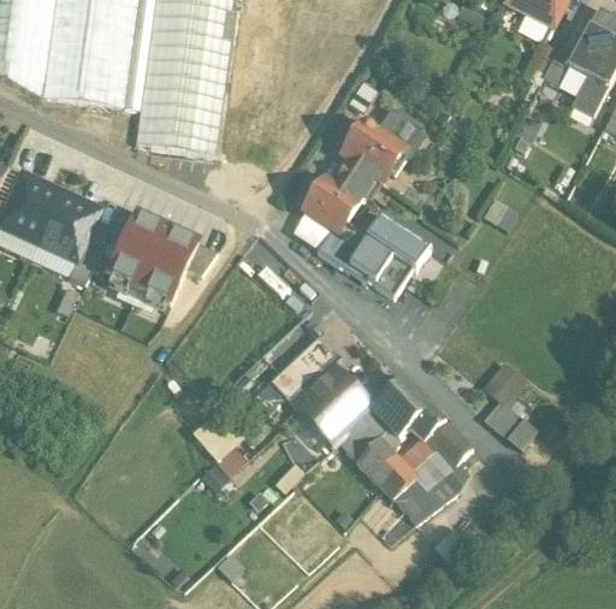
[(0,0),(0,76),(41,96),(52,0),(0,0)]
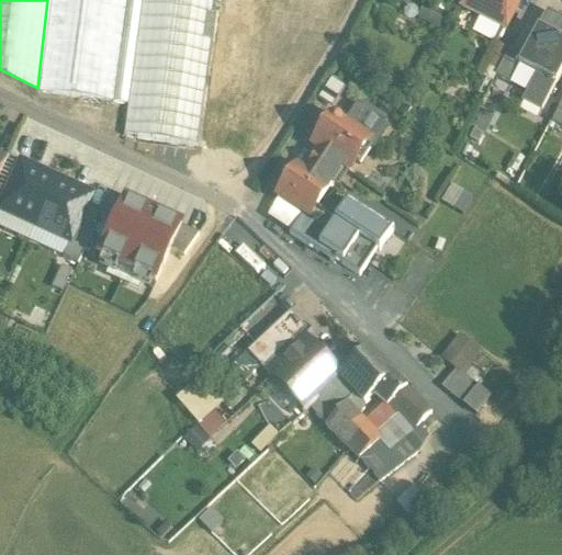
[(47,0),(37,88),(112,98),(125,0),(47,0)]
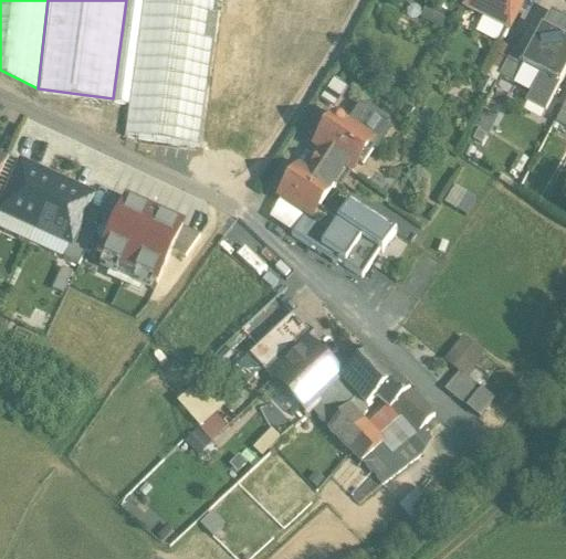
[(126,0),(113,98),(128,101),(140,0),(126,0)]
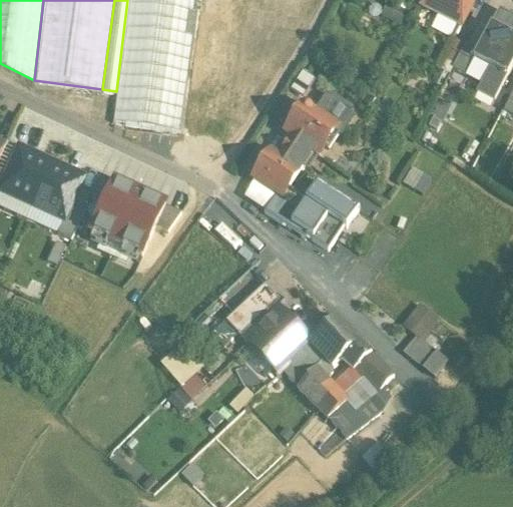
[(127,0),(116,91),(111,119),(181,129),(197,0),(127,0)]
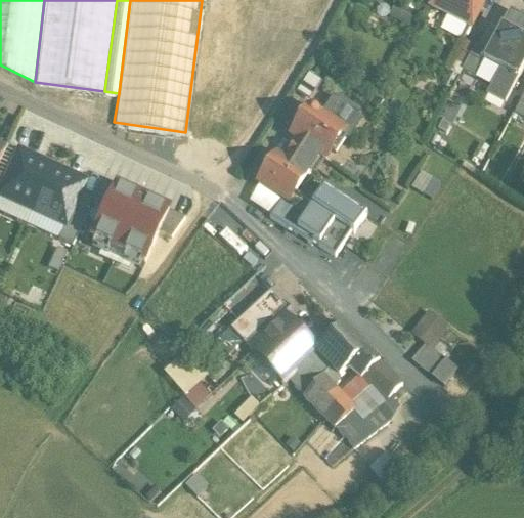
[(207,0),(195,103),(236,109),(248,0),(207,0)]
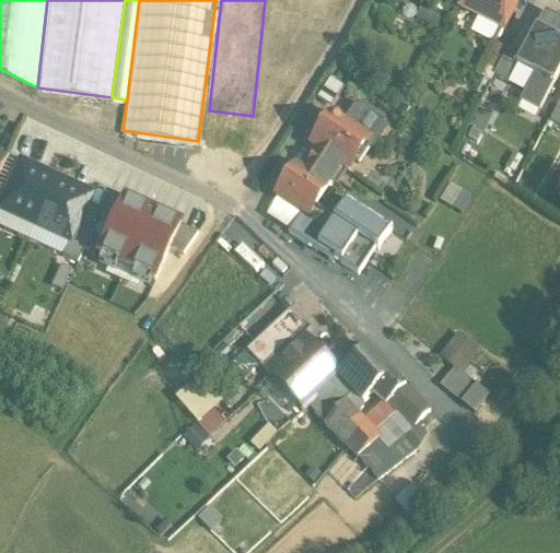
[(459,0),(458,2),(503,25),(515,0),(459,0)]
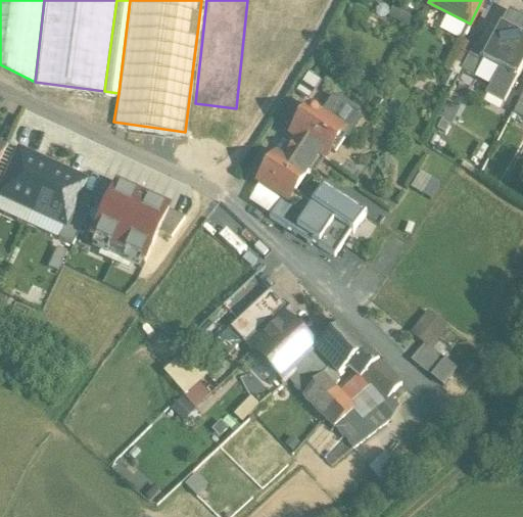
[(516,24),(503,16),(486,48),(482,56),(483,57),(498,65),(516,75),(522,60),(522,12),(516,24)]
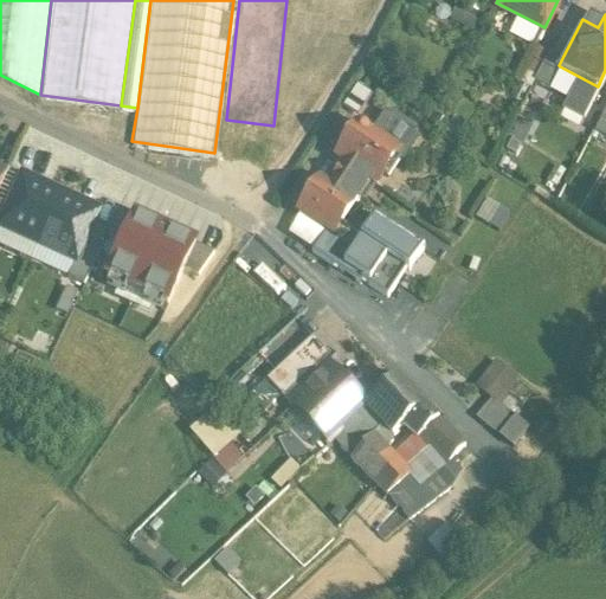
[(548,49),(536,42),(524,65),(536,71),(548,49)]
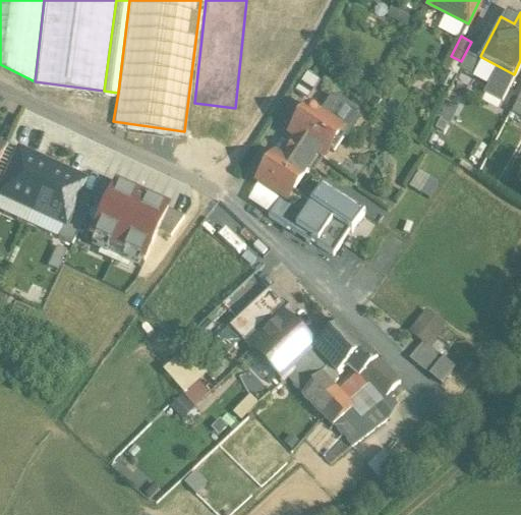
[(484,48),(471,42),(461,61),(459,65),(473,72),(481,57),(480,56),(484,48)]
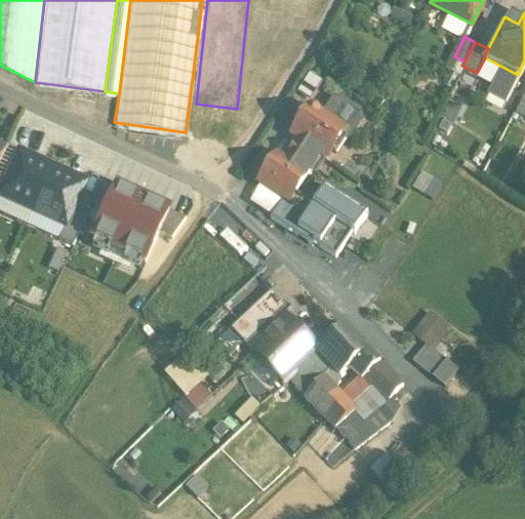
[(518,75),(500,66),(488,89),(506,98),(518,75)]
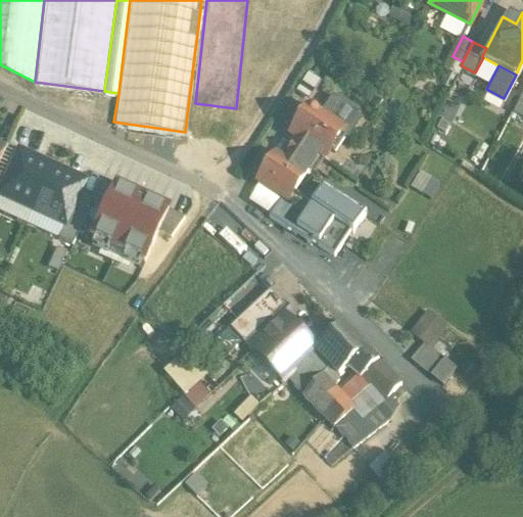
[(312,90),(321,75),(312,69),(301,84),(312,90)]
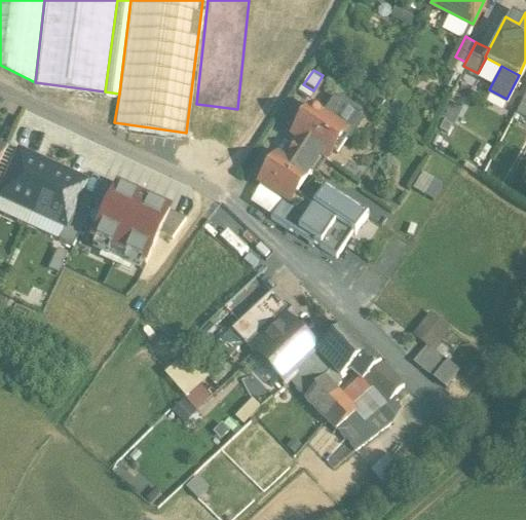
[(335,98),(325,113),(345,127),(351,131),(362,116),(360,109),(341,97),(335,98)]
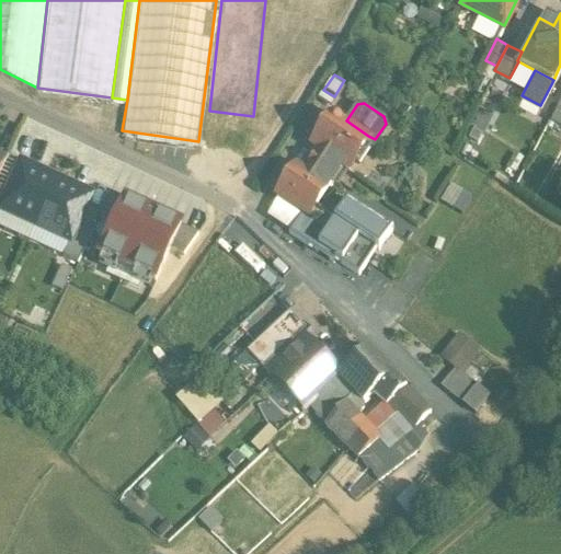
[(327,122),(329,125),(327,128),(322,126),(312,141),(344,161),(350,164),(368,136),(346,120),(341,117),(340,115),(338,113),(334,112),(331,113),(329,114),(328,116),(327,119),(327,122)]
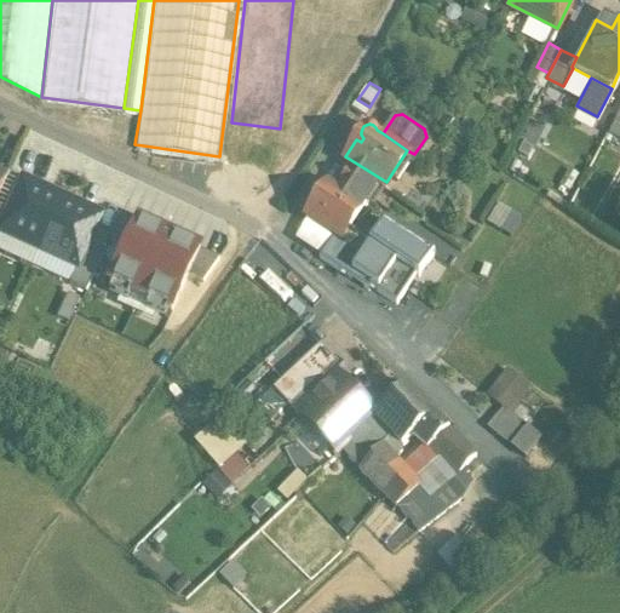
[(380,178),(350,159),(333,183),(363,204),(380,178)]
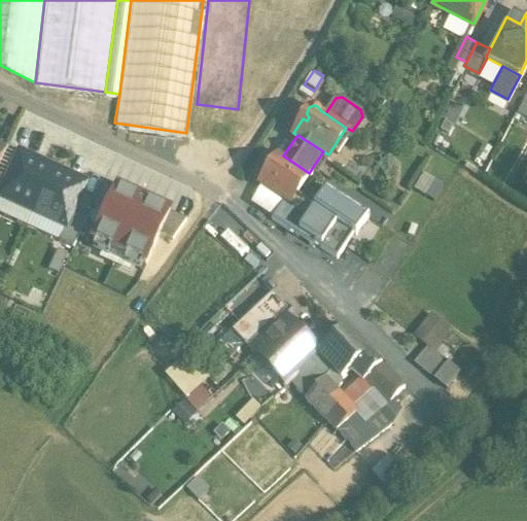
[(5,173),(0,183),(0,195),(32,210),(55,162),(19,145),(5,173)]
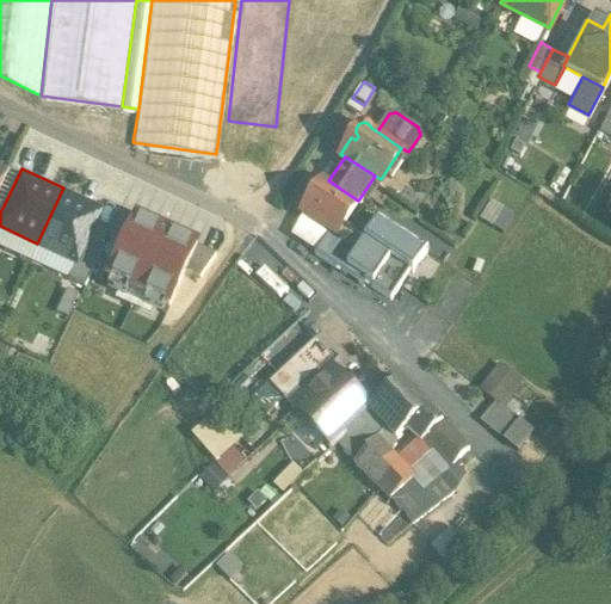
[(328,180),(322,177),(301,209),(328,228),(337,233),(345,221),(358,201),(328,180)]
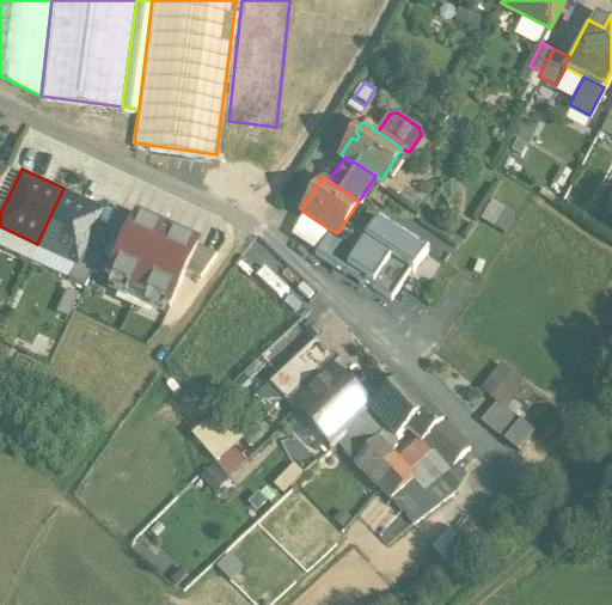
[(103,207),(63,188),(37,244),(73,262),(77,263),(87,240),(103,207)]
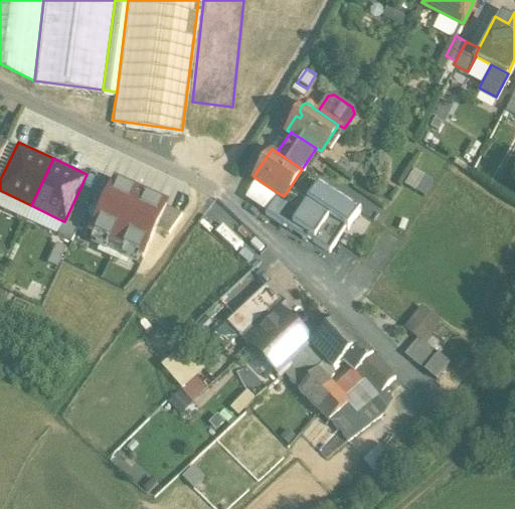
[(115,180),(102,174),(91,196),(105,202),(115,180)]
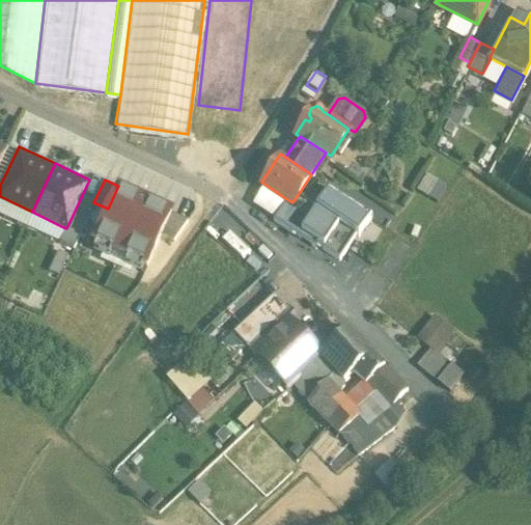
[(108,209),(93,239),(146,264),(161,231),(171,211),(118,186),(108,209)]
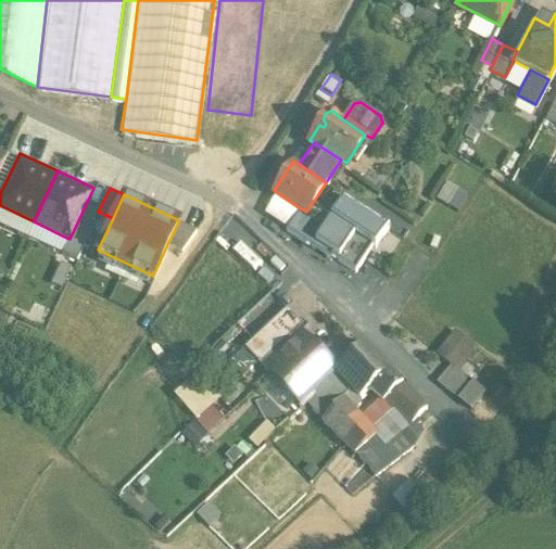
[(299,207),(286,227),(332,257),(333,254),(356,269),(374,243),(376,245),(390,225),(344,195),(332,213),(314,201),(306,212),(299,207)]
